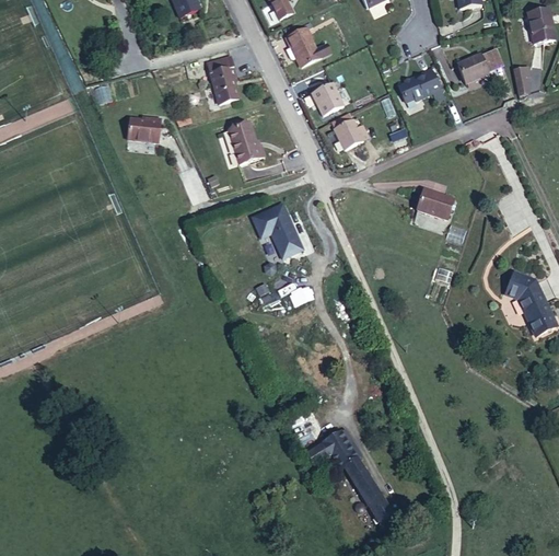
[(199,7),(196,0),(172,0),(178,16),(199,7)]
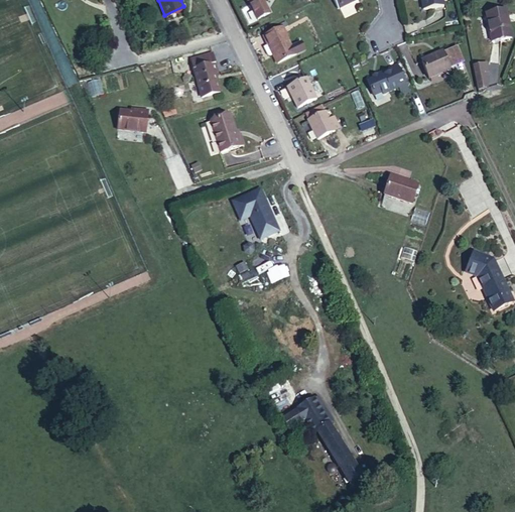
[(247,0),(256,17),(268,10),(263,0),(247,0)]
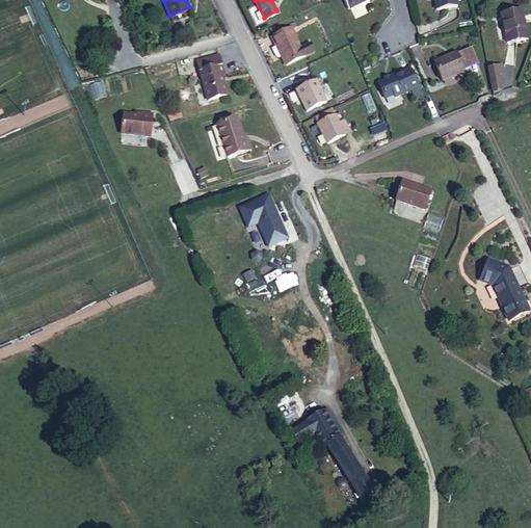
[(526,35),(521,6),(500,10),(506,40),(526,35)]
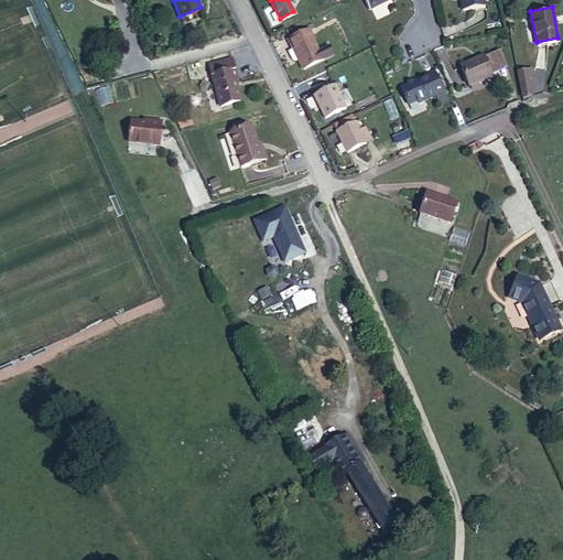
[(333,51),(328,42),(317,47),(307,27),(289,35),(293,45),(288,47),(292,57),(294,58),(299,56),(303,66),(333,51)]
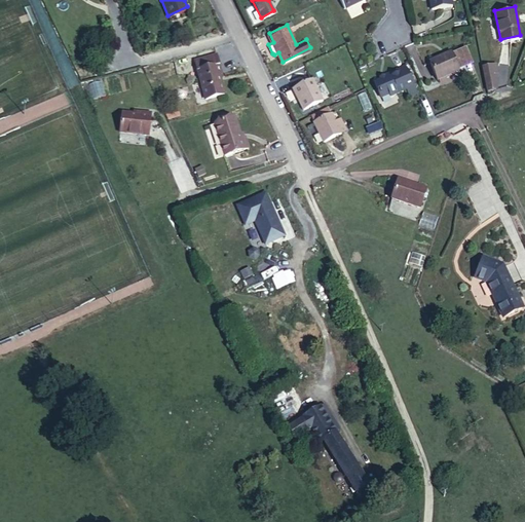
[(464,47),(451,52),(457,67),(471,62),(464,47)]
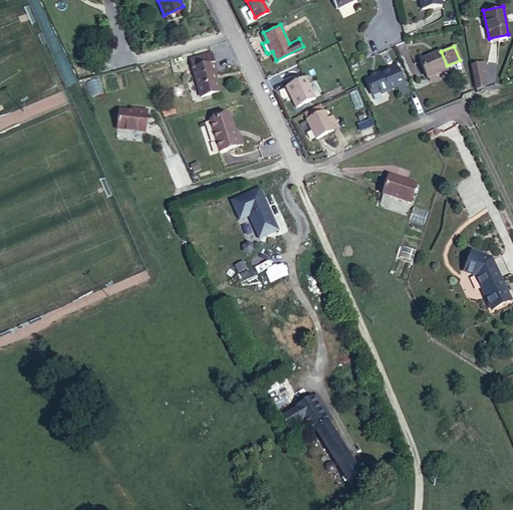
[(447,65),(441,51),(440,48),(420,57),(427,74),(429,73),(447,65)]
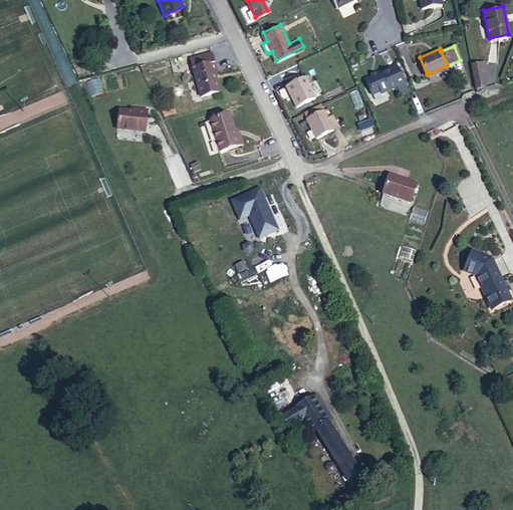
[(216,69),(211,50),(190,55),(200,94),(219,89),(214,69),(216,69)]
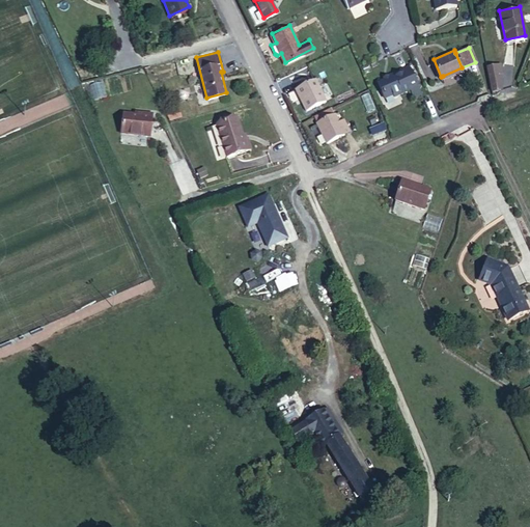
[(496,62),(486,64),(492,88),(500,87),(496,62)]
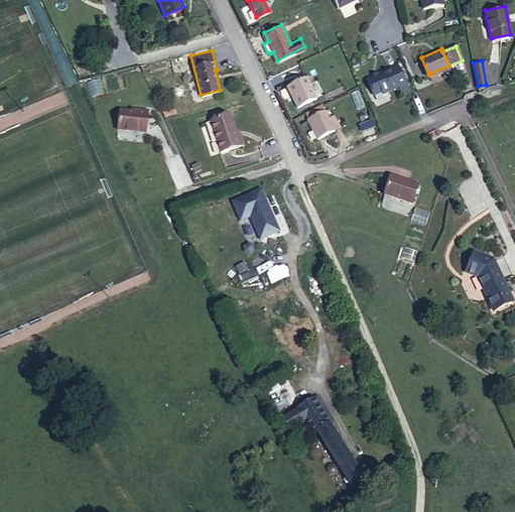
[(397,84),(405,81),(396,61),(379,69),(380,71),(373,75),(366,78),(372,92),(380,89),(382,91),(397,84)]
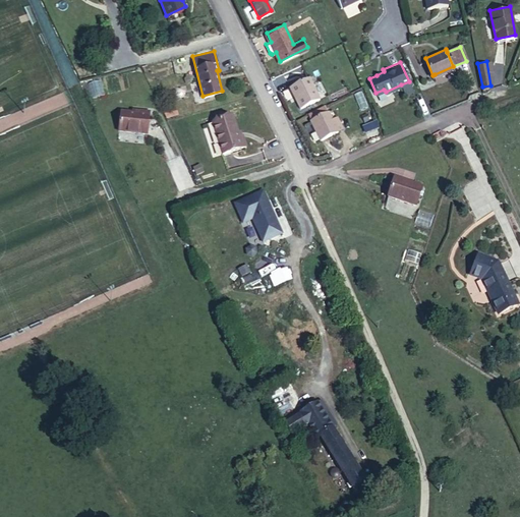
[(455,73),(453,66),(435,74),(438,81),(455,73)]
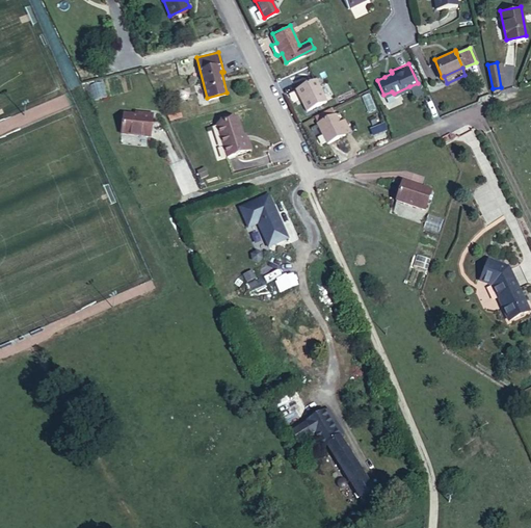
[(325,99),(315,76),(295,86),(306,109),(325,99)]
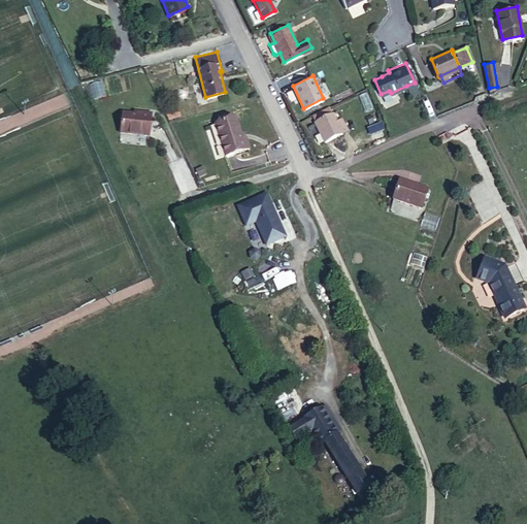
[(93,96),(105,94),(102,79),(90,82),(93,96)]
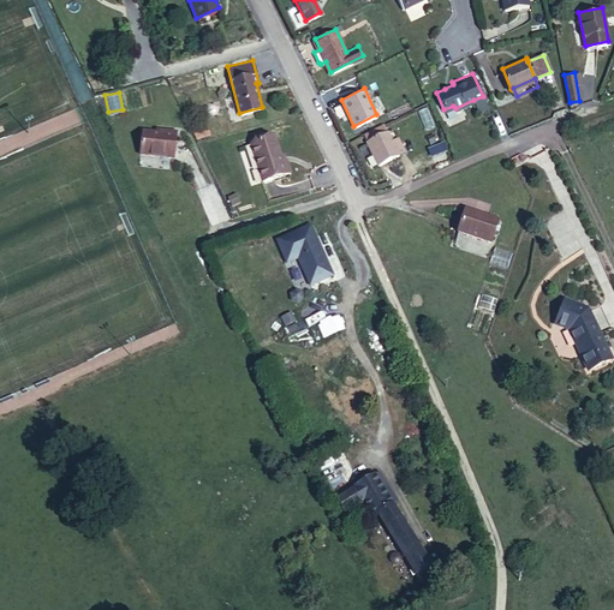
[(487,105),(483,96),(474,100),(478,108),(487,105)]
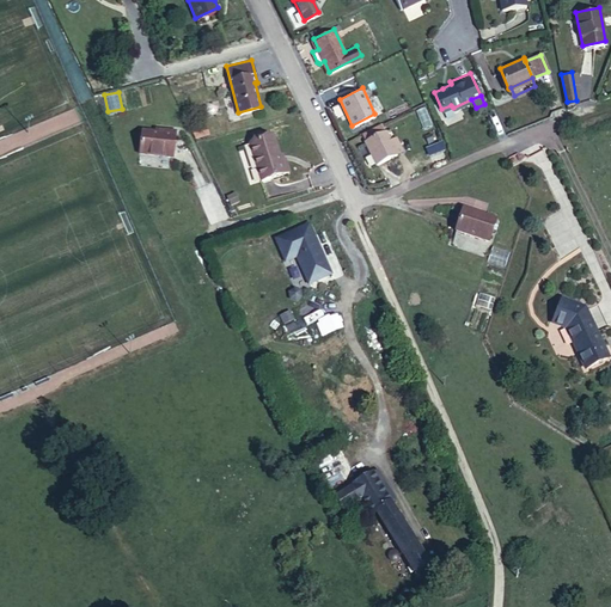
[(171,153),(175,128),(159,126),(159,129),(154,129),(142,128),(139,149),(171,153)]
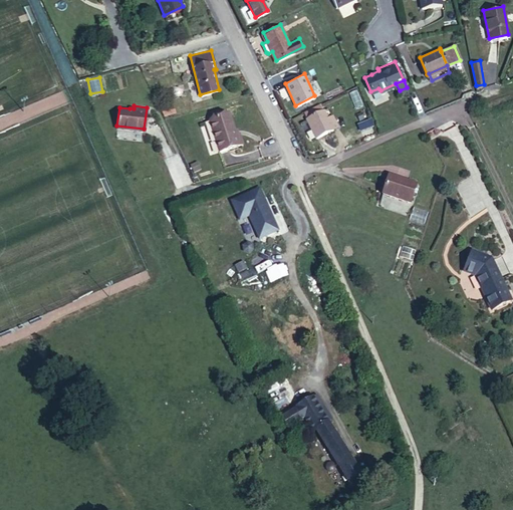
[(337,125),(332,114),(327,116),(323,108),(305,117),(314,137),(337,125)]
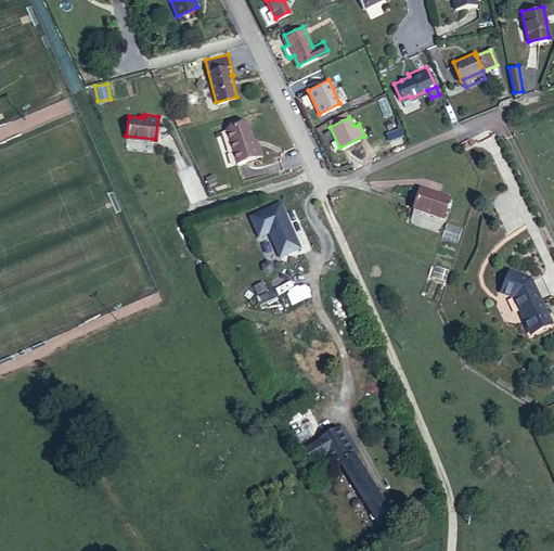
[(252,137),(246,119),(224,127),(235,161),(260,152),(257,140),(256,141),(254,141),(252,137)]
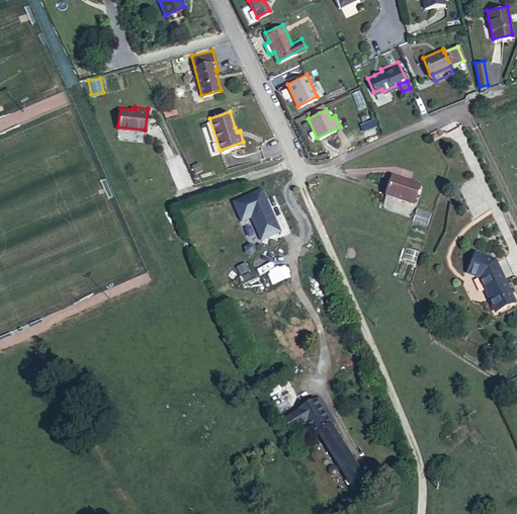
[(412,200),(419,183),(391,174),(384,192),(412,200)]
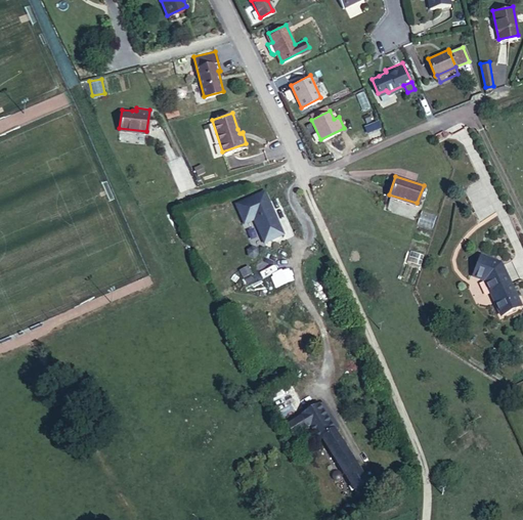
[(267,189),(234,201),(251,247),(282,235),(267,189)]
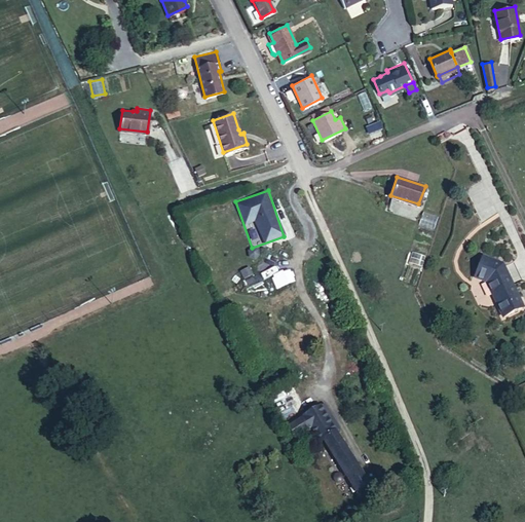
[(522,304),(501,262),(483,255),(474,274),(485,280),(501,313),(522,304)]
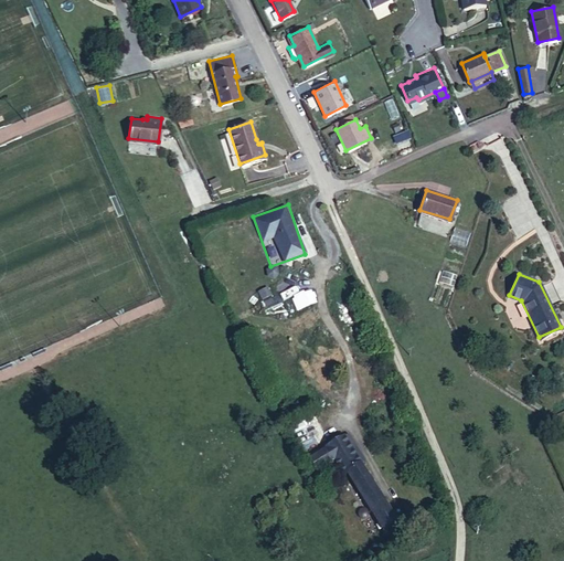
[(300,450),(328,437),(318,414),(290,426),(300,450)]
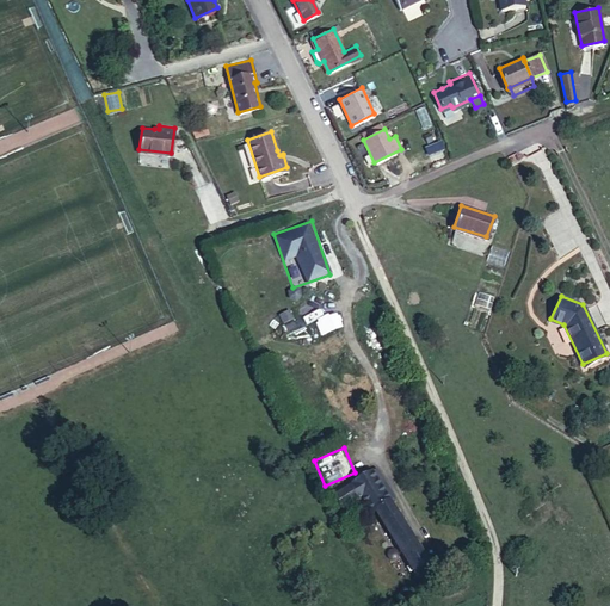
[(429,560),(370,468),(351,480),(369,511),(375,507),(414,569),(429,560)]
